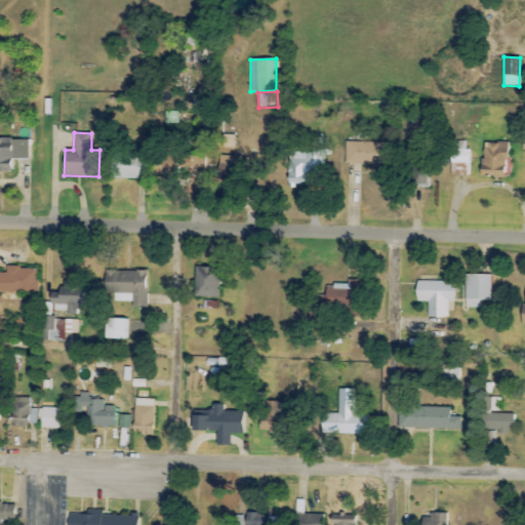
[(220,148),(234,148),(235,135),(221,134),(220,148)]
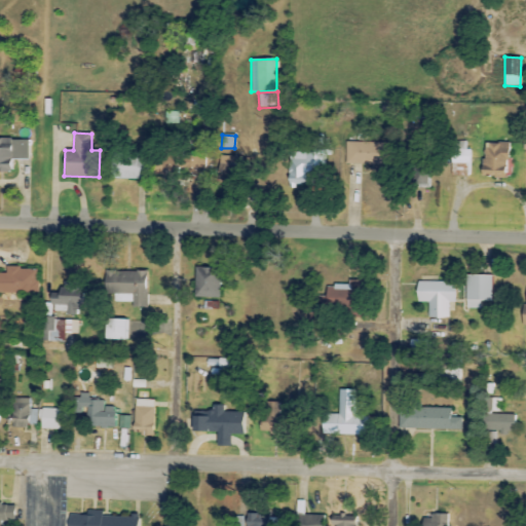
[(0,139),(0,172),(11,172),(11,160),(29,160),(29,139),(0,139)]
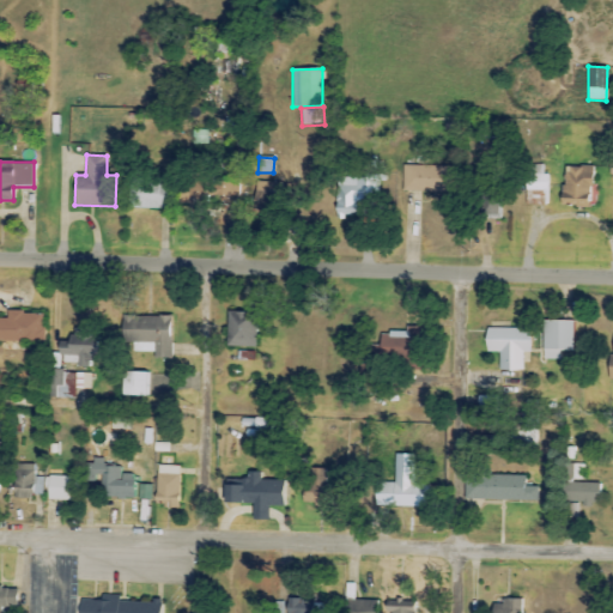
[(404,192),(457,193),(457,167),(405,165),(404,192)]
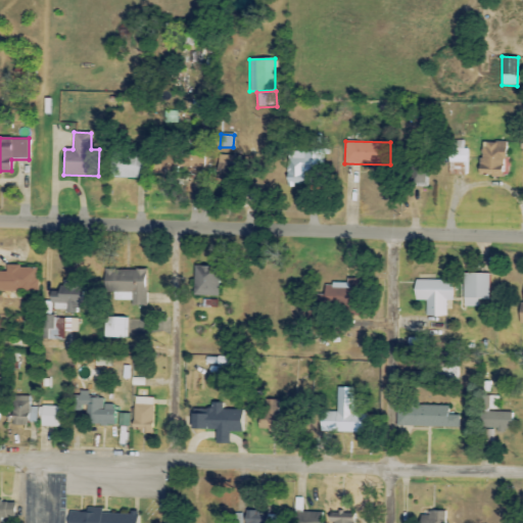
[(467,141),(449,141),(448,175),(466,176),(467,141)]
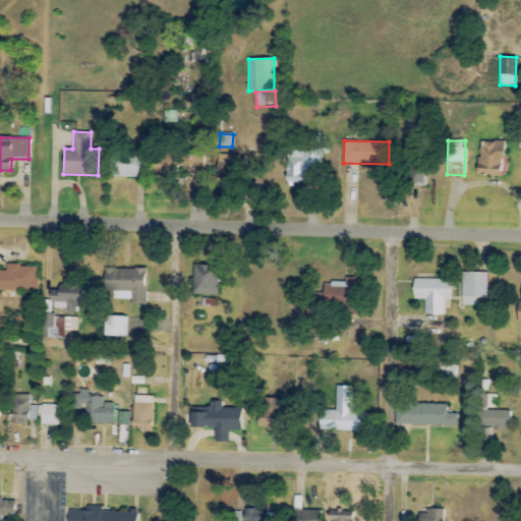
[(479,141),(479,176),(503,176),(504,141),(479,141)]
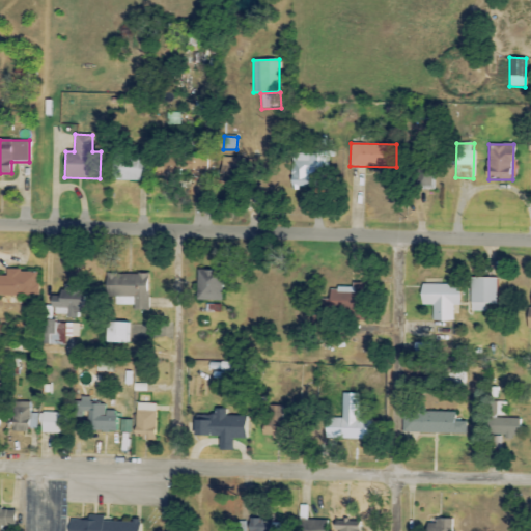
[(292,155),(292,177),(289,177),(289,190),(315,189),(314,168),(327,168),(326,154),(292,155)]
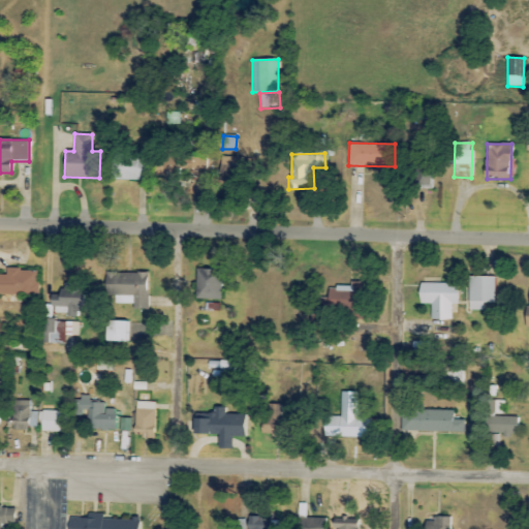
[(145,181),(146,157),(112,156),(111,180),(145,181)]
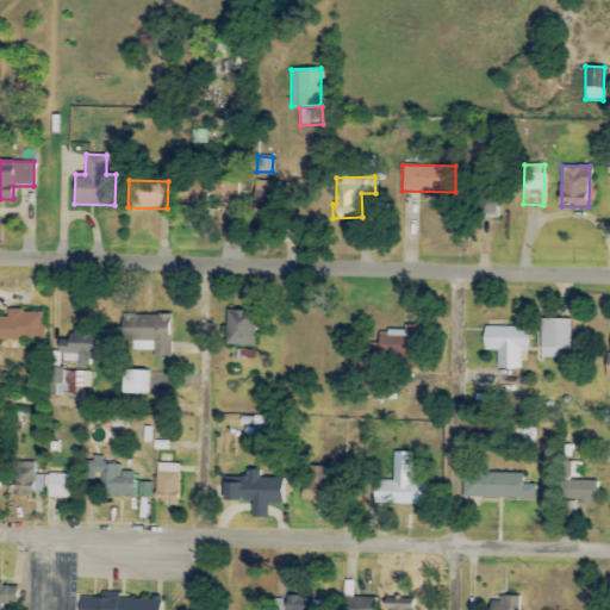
[(253,210),(280,210),(279,181),(256,182),(257,199),(253,199),(253,210)]
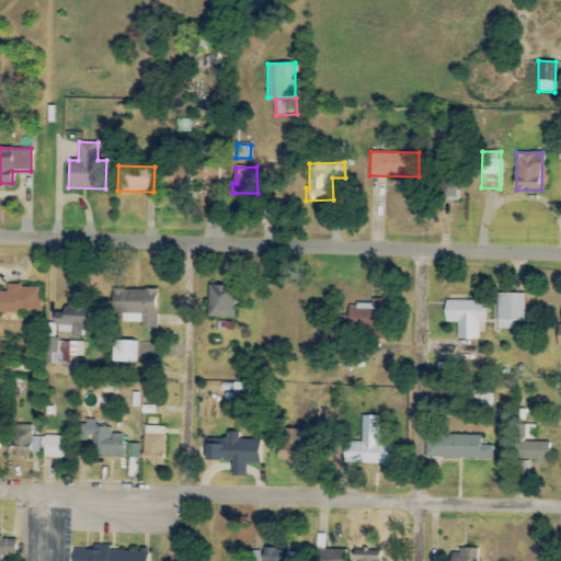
[(162,186),(189,187),(190,169),(163,169),(162,186)]
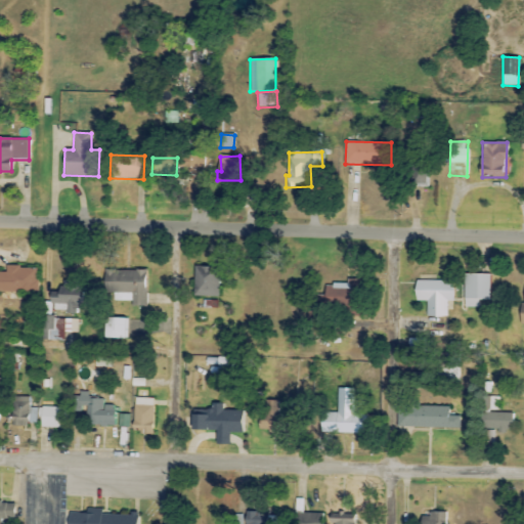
[(412,183),(429,183),(429,165),(412,166),(412,183)]
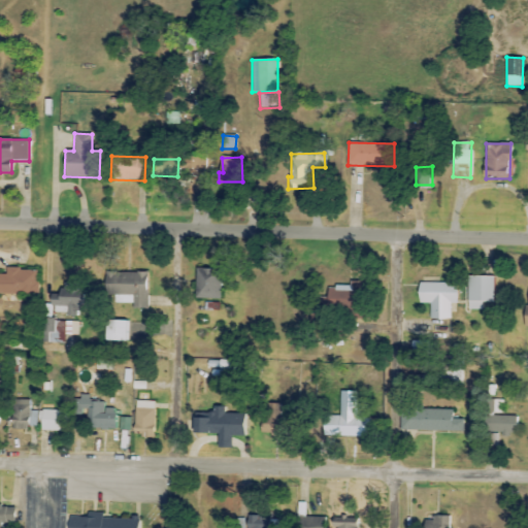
[(5,274),(0,273),(0,294),(38,295),(38,269),(5,269),(5,274)]
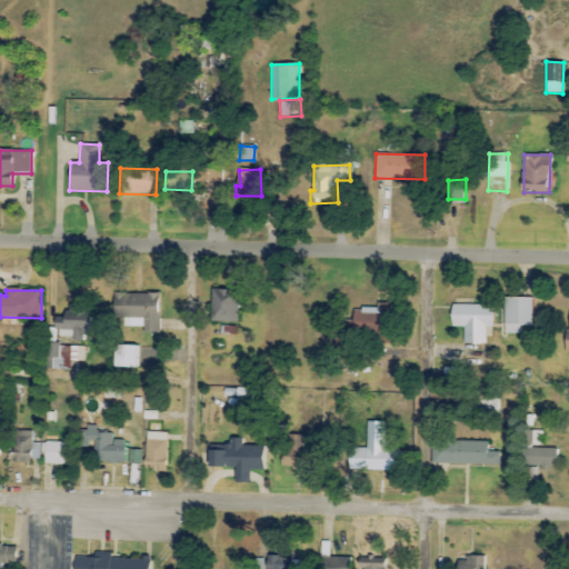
[(210,322),(238,322),(238,290),(210,290),(210,322)]
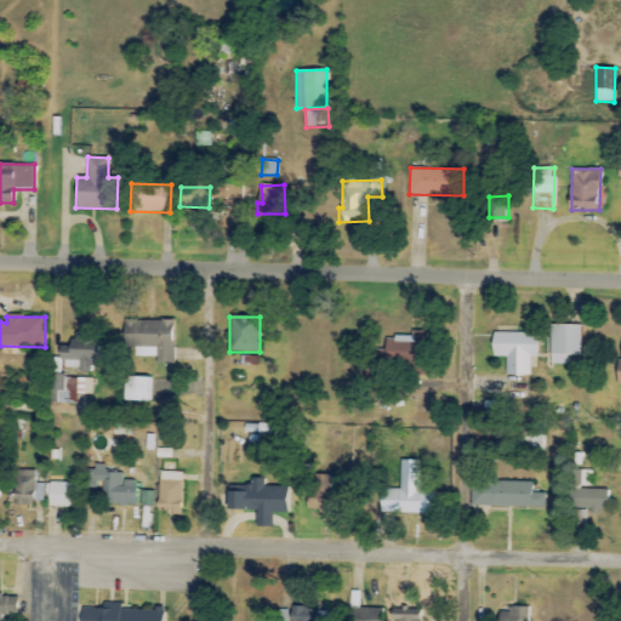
[(155,364),(175,363),(174,320),(137,322),(137,357),(155,357),(155,364)]
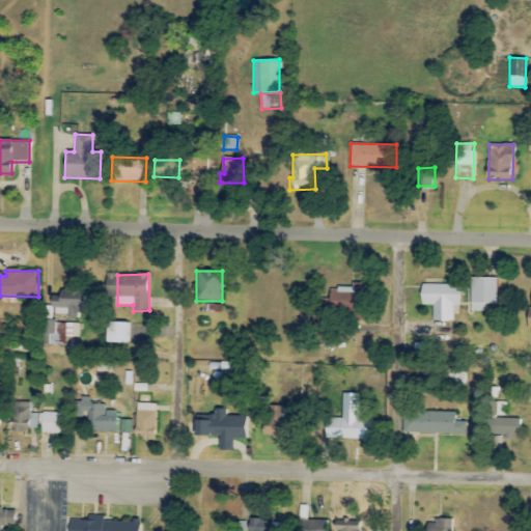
[(496,278),(470,278),(471,311),(486,311),(486,304),(496,304),(496,278)]
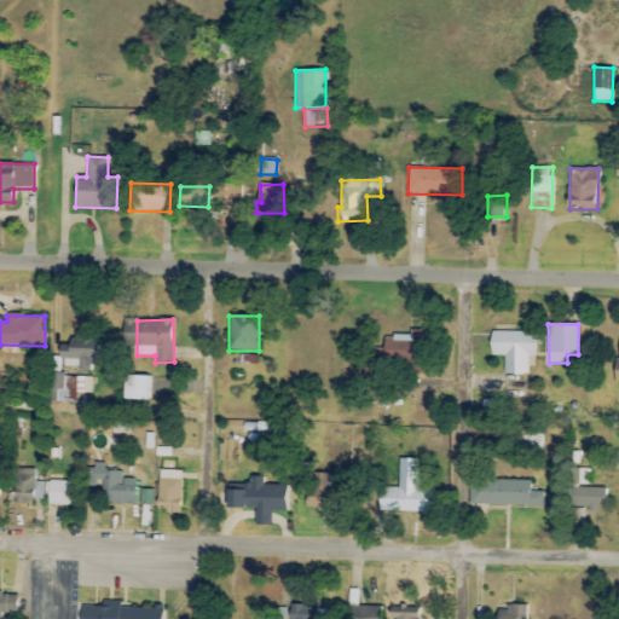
[(424,358),(423,330),(410,330),(410,336),(383,337),(385,360),(424,358)]
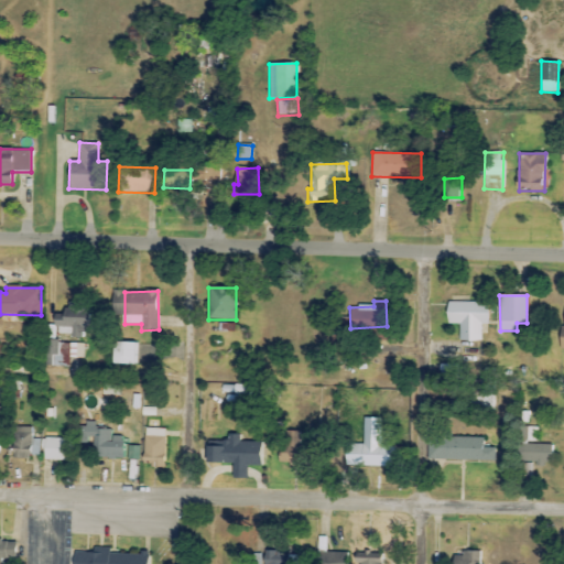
[(488,325),(488,303),(447,302),(446,324),(459,325),(459,342),(481,342),(481,324),(488,325)]
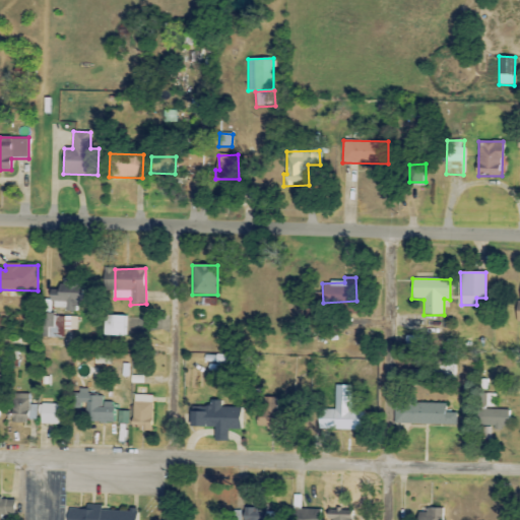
[(124,336),(124,316),(103,316),(103,336),(124,336)]
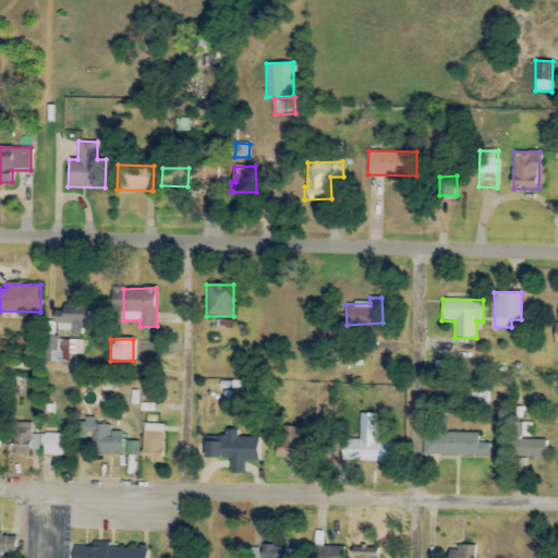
[(340,462),(388,462),(388,440),(377,440),(377,413),(359,413),(359,440),(340,440),(340,462)]
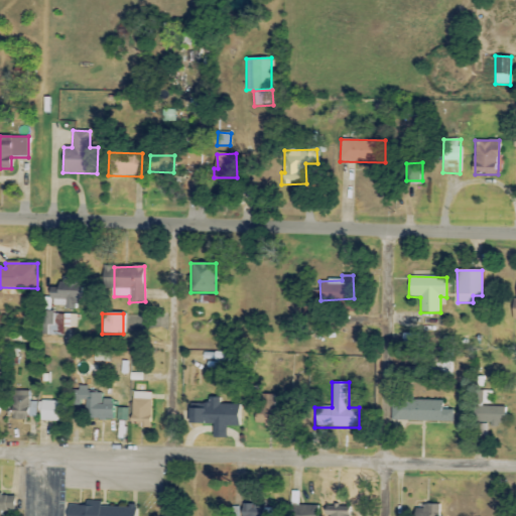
[(77,400),(86,400),(87,420),(113,419),(112,399),(102,399),(101,392),(88,393),(87,386),(76,386),(77,400)]
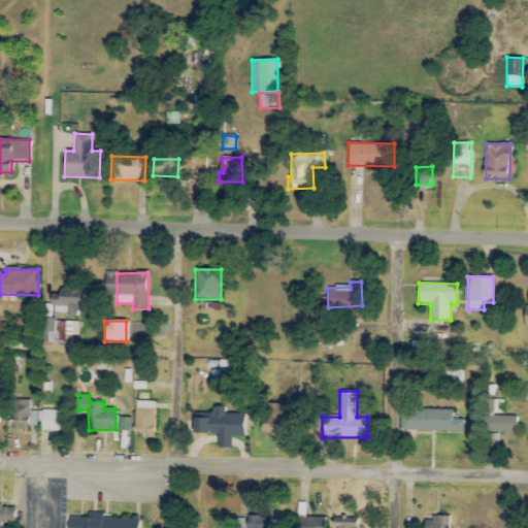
[(37,411),(29,411),(30,400),(11,400),(10,429),(36,429),(37,411)]
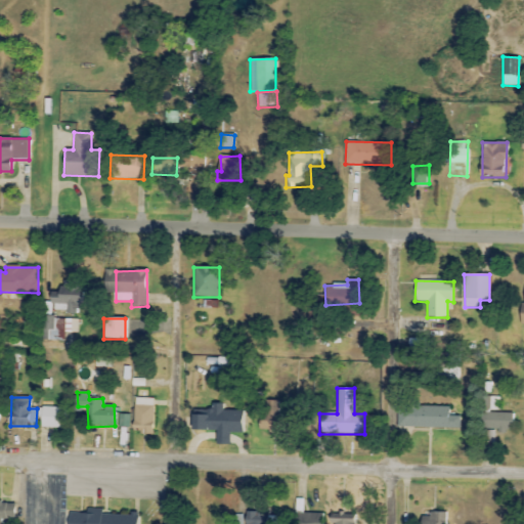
[(154,434),(154,398),(133,398),(133,434),(154,434)]
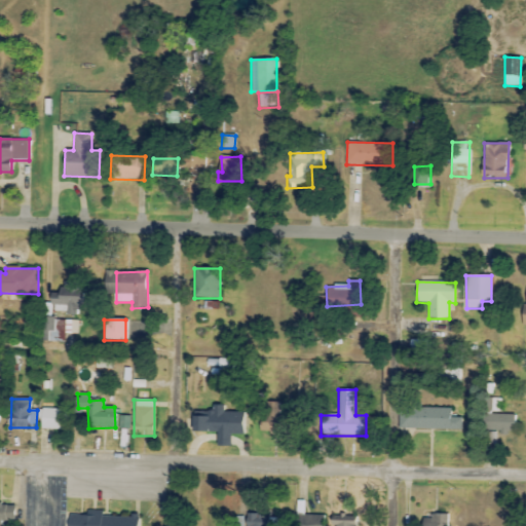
[(399,429),(462,430),(462,418),(451,418),(451,409),(420,408),(420,402),(411,402),(411,408),(400,408),(399,429)]
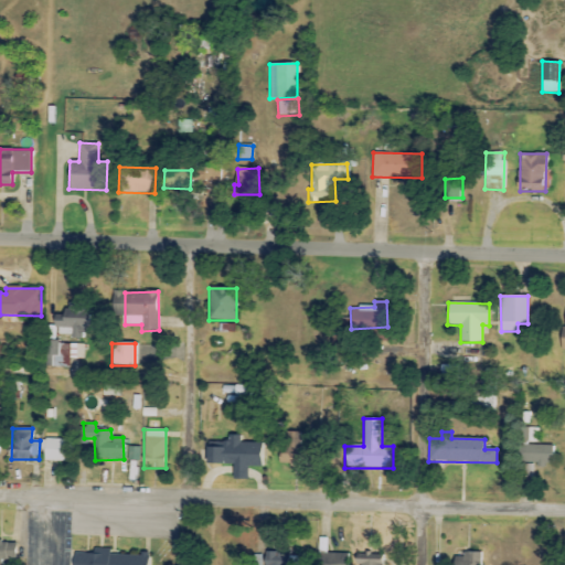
[(302,433),(287,433),(286,451),(279,451),(278,462),(289,464),(289,469),(301,469),(302,433)]
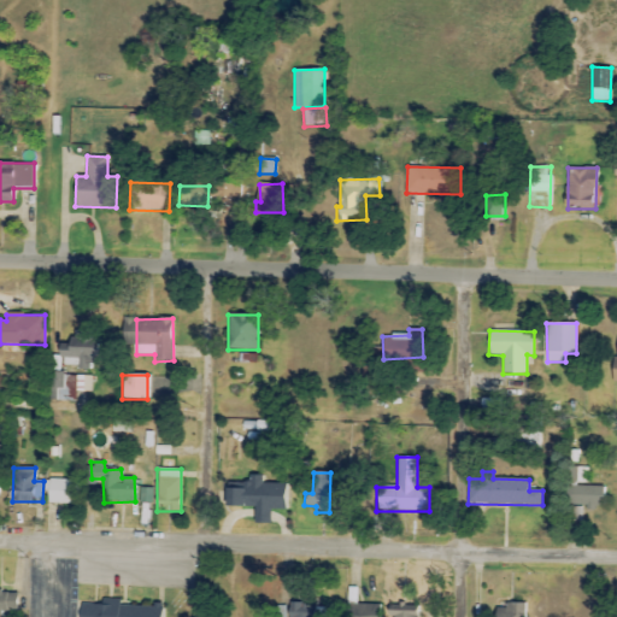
[(288,483),(264,483),(264,476),(248,475),(248,481),(225,481),(225,506),(254,507),(253,523),(270,524),(270,510),(287,510),(288,483)]
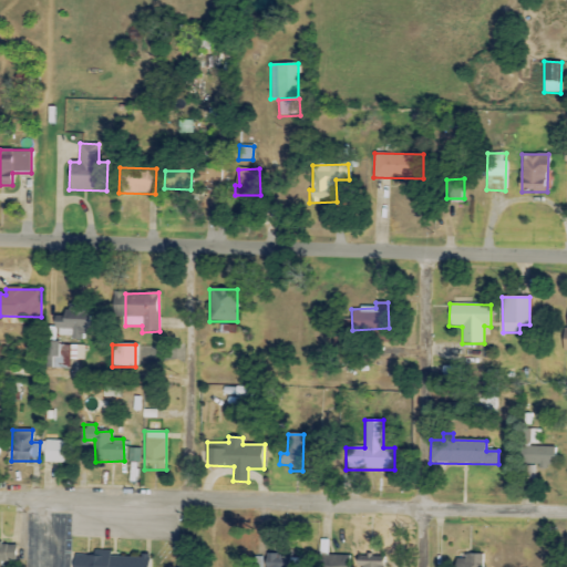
[(69,464),(69,441),(44,441),(43,463),(69,464)]
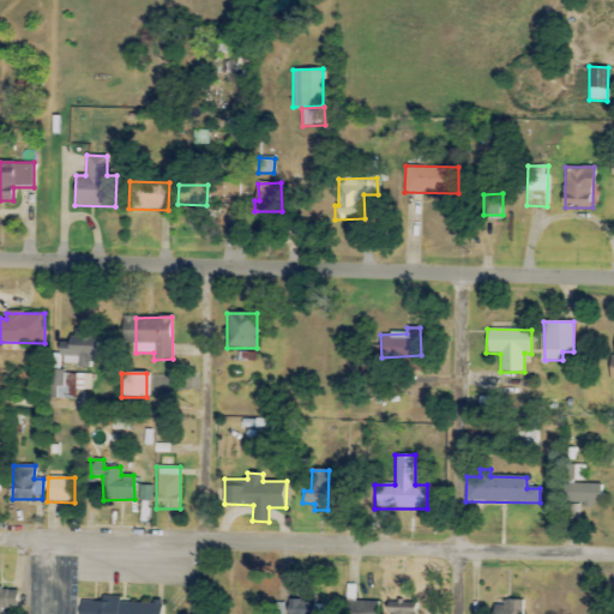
[(603,504),(603,485),(569,485),(570,505),(603,504)]
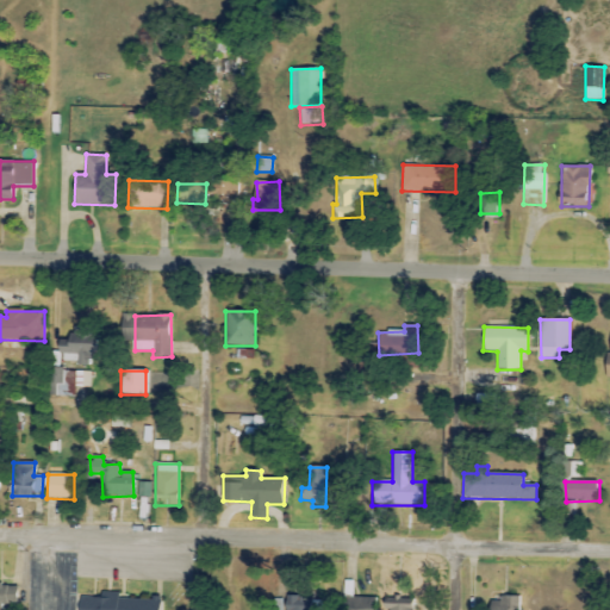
[(150,483),(137,483),(137,497),(150,498),(150,483)]
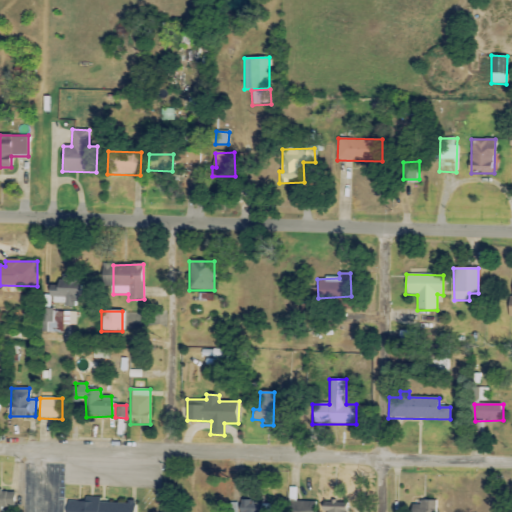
[(0,491),(0,511),(3,511),(3,507),(14,507),(13,492),(0,491)]
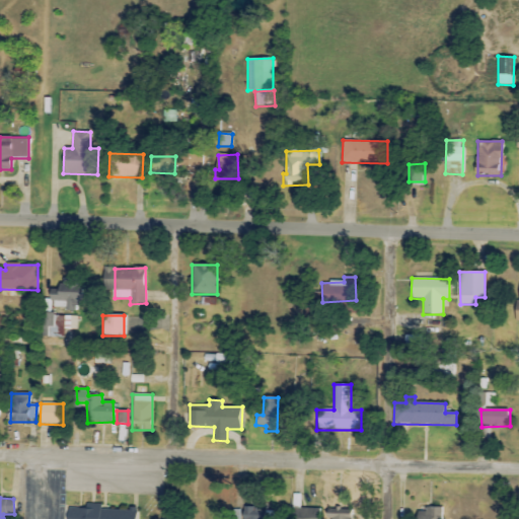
[(137,518),(138,511),(100,509),(101,505),(93,504),(92,510),(68,509),(67,518),(137,518)]
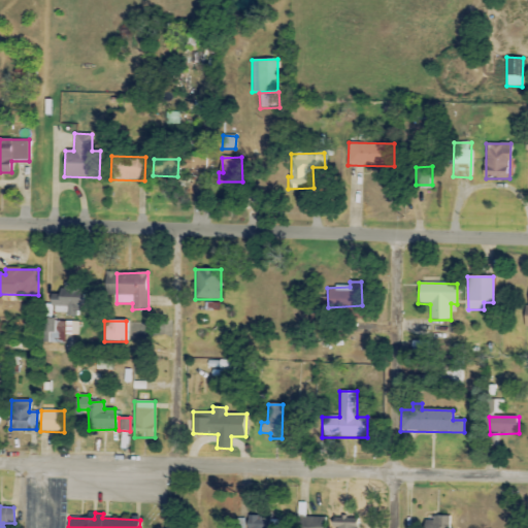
[(268,527),(268,516),(246,517),(246,527),(268,527)]
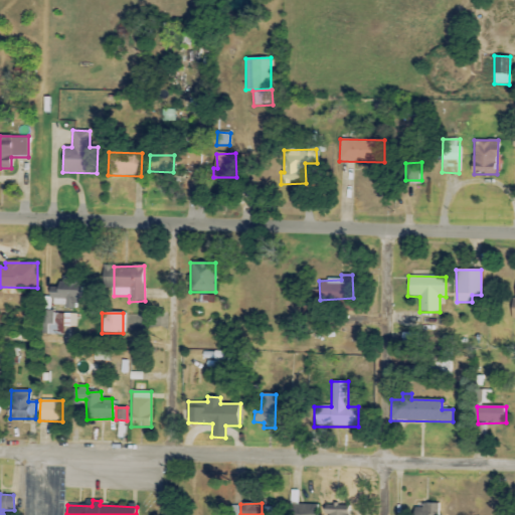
[(438,514),(439,505),(415,504),(414,514),(438,514)]
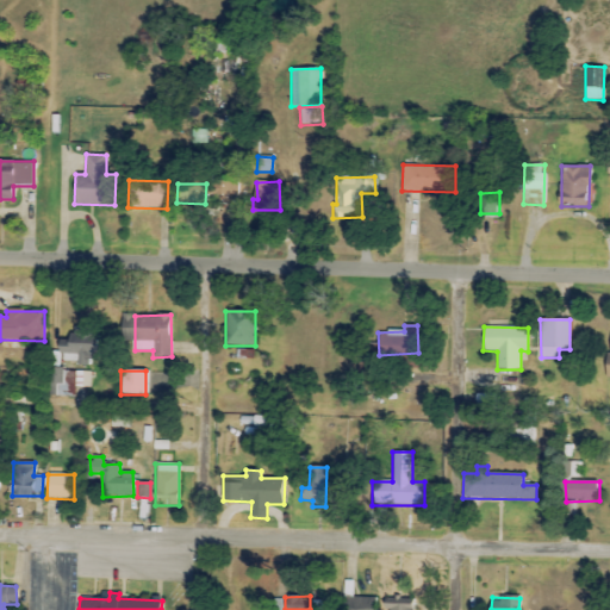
[(377,609),(377,598),(347,598),(346,609),(377,609)]
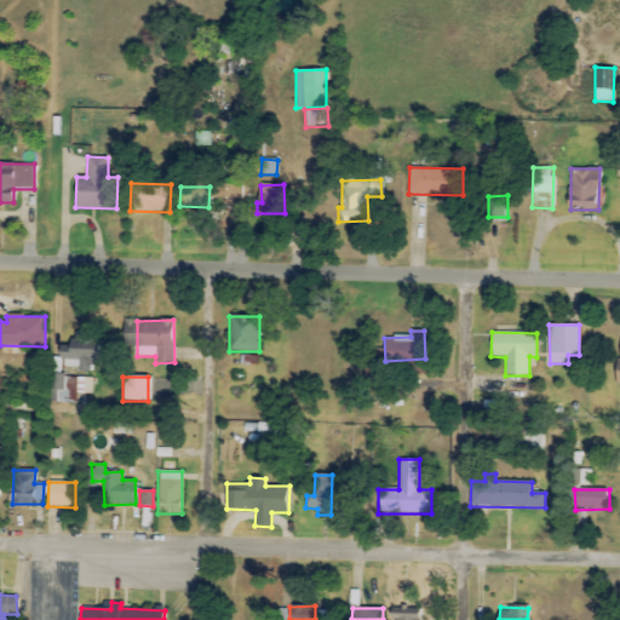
[(392,619),(420,619),(420,608),(394,608),(392,619)]
